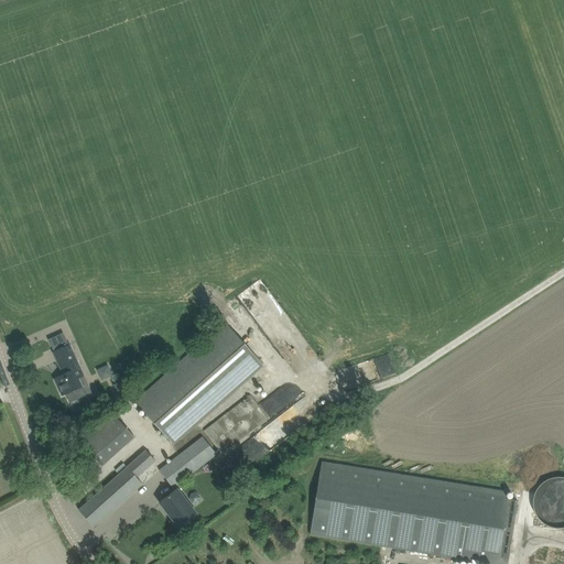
[(225,323),(201,345),(136,402),(174,444),(262,366),(225,323)]
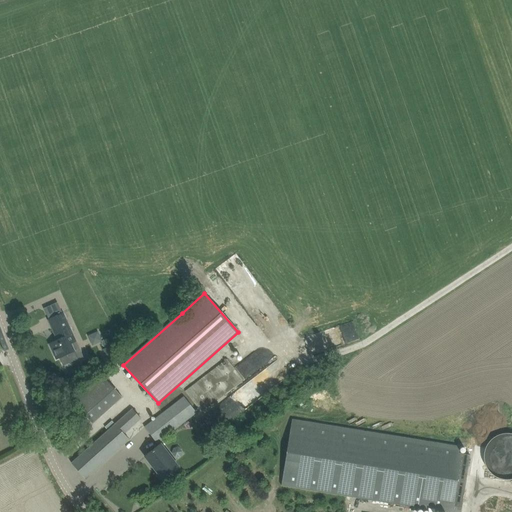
[(63,313),(58,316),(49,320),(58,340),(50,344),(57,359),(60,358),(63,367),(84,357),(76,340),(75,340),(63,313)]
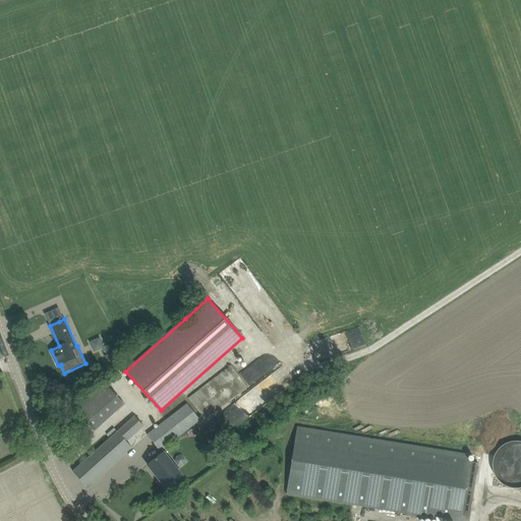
[(346,343),(348,342),(350,349),(365,344),(359,327),(342,332),(346,343)]
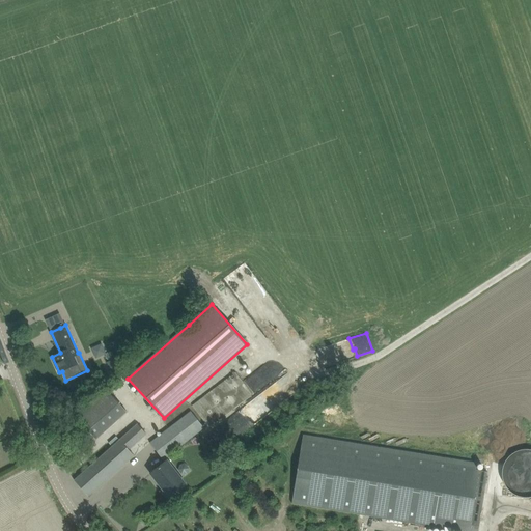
[(112,372),(122,368),(117,358),(107,362),(112,372)]
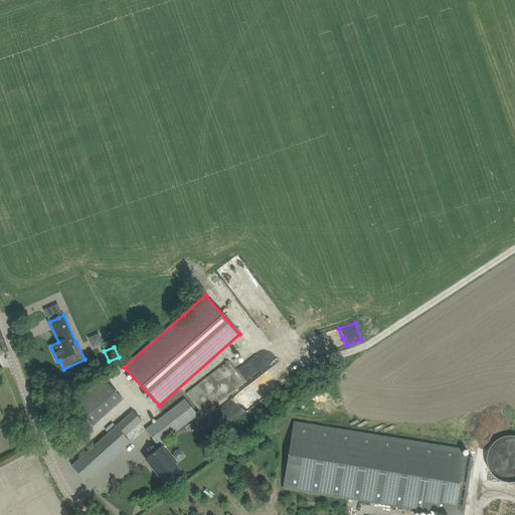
[(203,415),(245,383),(228,361),(186,393),(203,415)]
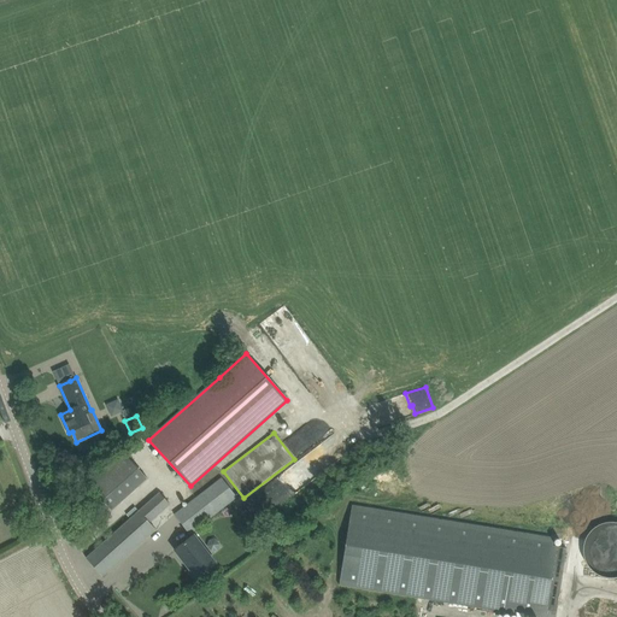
[(111,510),(127,495),(146,477),(123,452),(88,483),(111,510)]
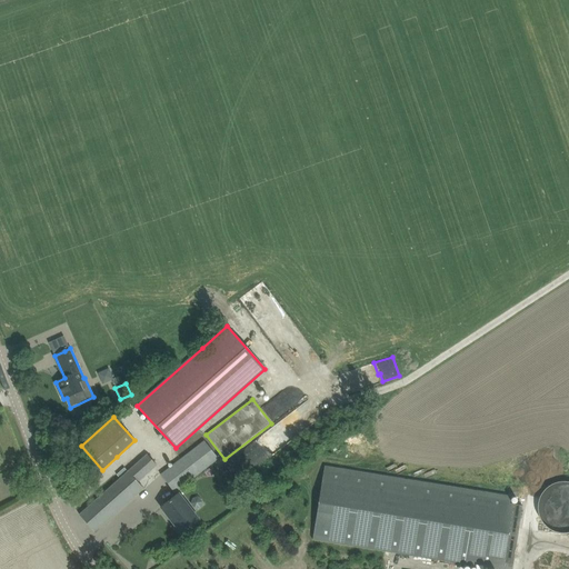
[(175,492),(212,465),(219,460),(206,441),(161,475),(175,492)]
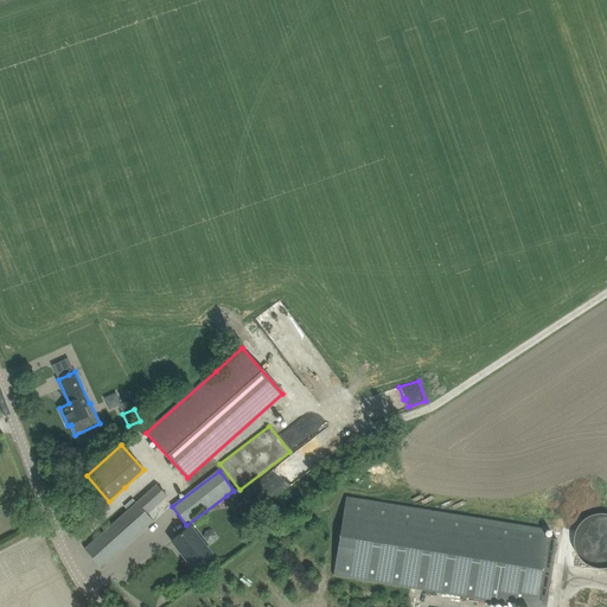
[(158,484),(94,542),(85,549),(101,567),(110,560),(154,519),(147,512),(167,494),(158,484)]
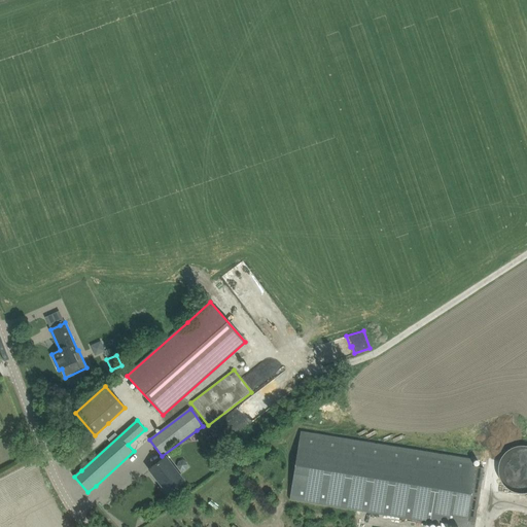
[(447,526),(448,525),(462,526),(473,526),(484,468),(472,466),(473,459),(315,433),(301,431),(289,499),(304,501),(441,524),(441,526),(447,526)]
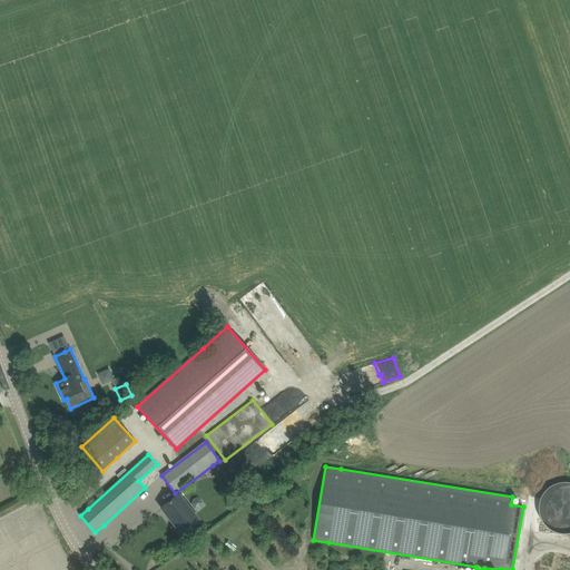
[(569,484),(546,482),(539,527),(569,530),(569,484)]
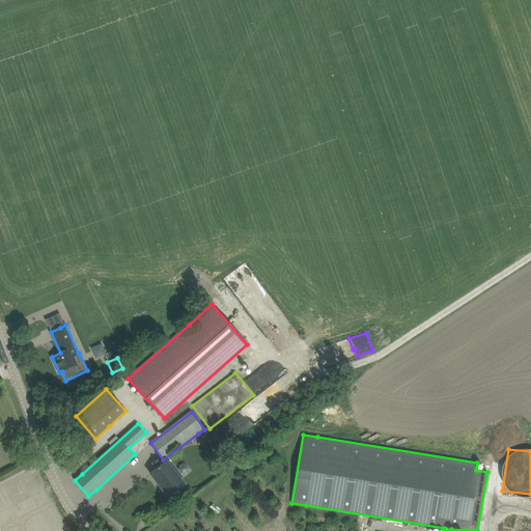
[(167,460),(159,467),(150,473),(170,498),(178,492),(187,484),(167,460)]
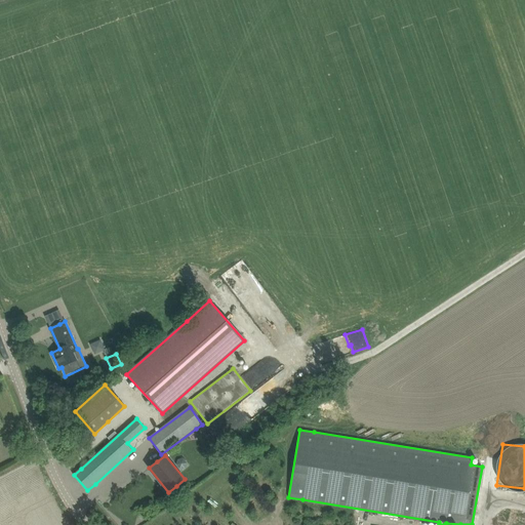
All buildings are outlined.
